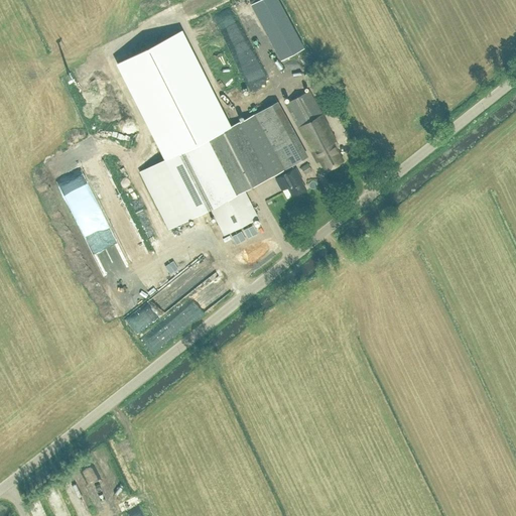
[(302,47),(277,0),(254,0),(250,2),(280,59),(302,47)]
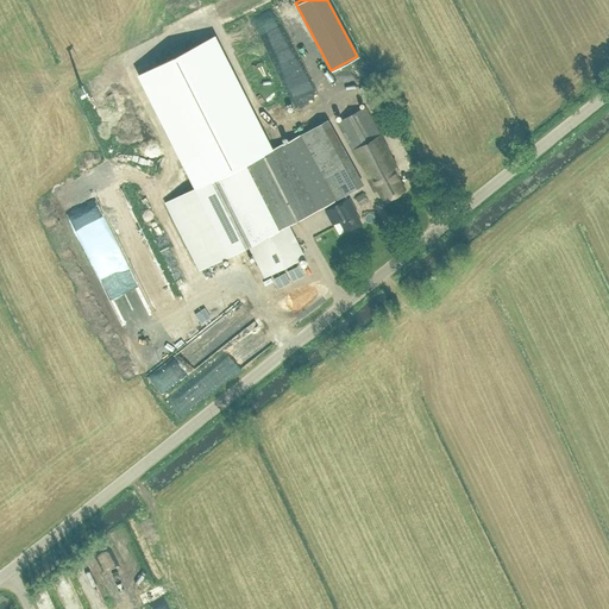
[(294,49),(308,42),(288,1),(275,8),(294,49)]
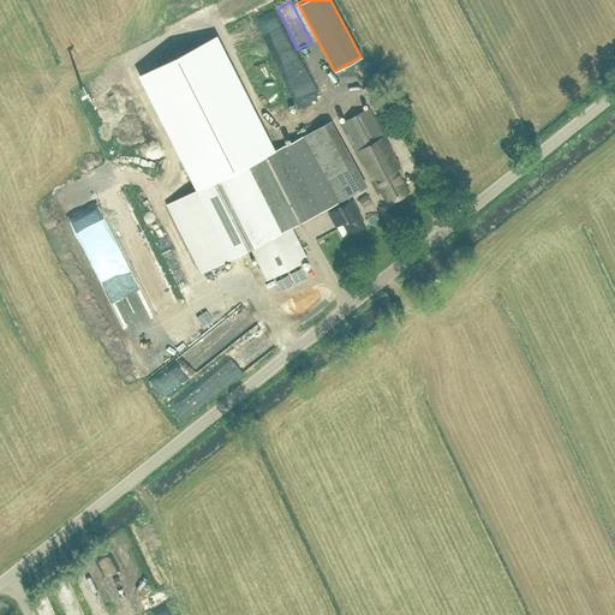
[(286,61),(292,59),(270,13),(252,22),(274,66),(276,65),(294,103),(310,96),(296,65),(288,67),(286,61)]
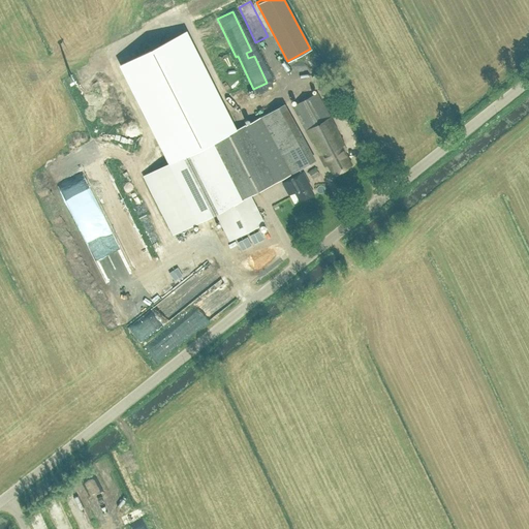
[(170,161),(145,175),(174,234),(215,212),(228,240),(263,222),(250,194),(280,179),(289,174),(312,162),(281,104),(258,116),(259,117),(234,129),(185,32),(121,65),(170,161)]
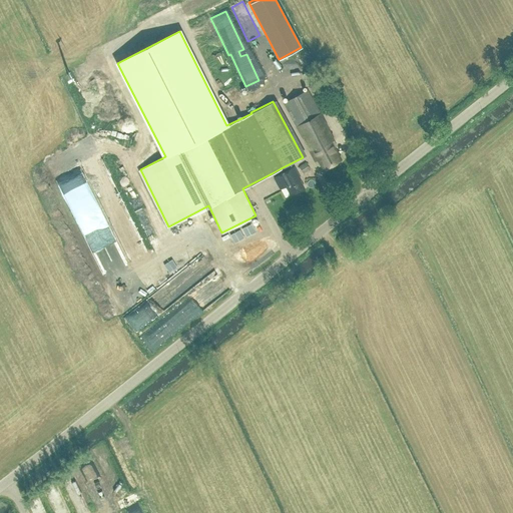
[(342,160),(332,141),(334,140),(307,89),(284,102),(315,160),(318,159),(324,170),(342,160)]
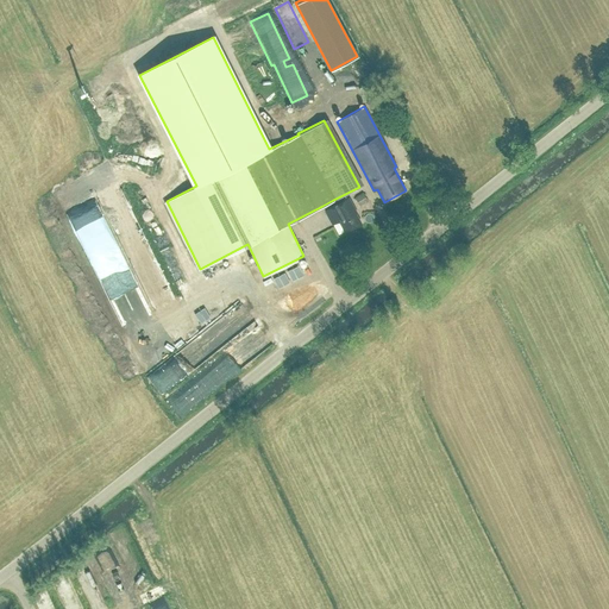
[(140,188),(145,198),(156,193),(152,183),(140,188)]
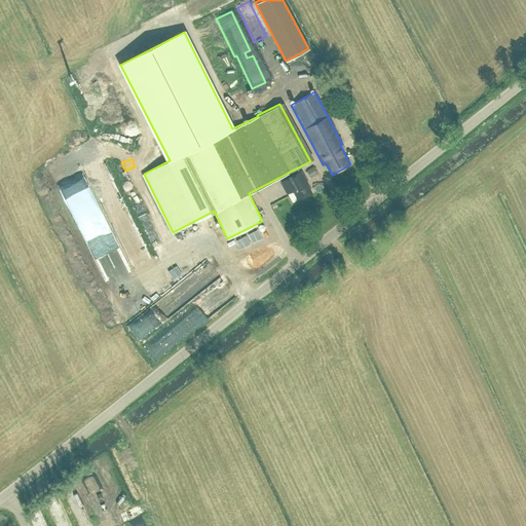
[(310,177),(317,173),(314,167),(307,172),(310,177)]
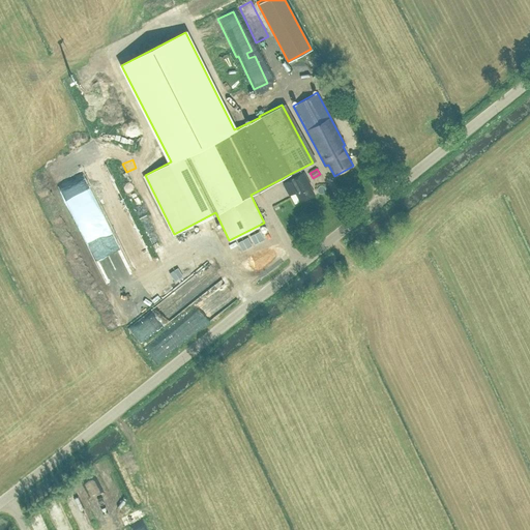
[(289,195),(295,193),(299,201),(314,194),(307,182),(308,182),(302,172),(288,179),(289,180),(283,183),(289,195)]
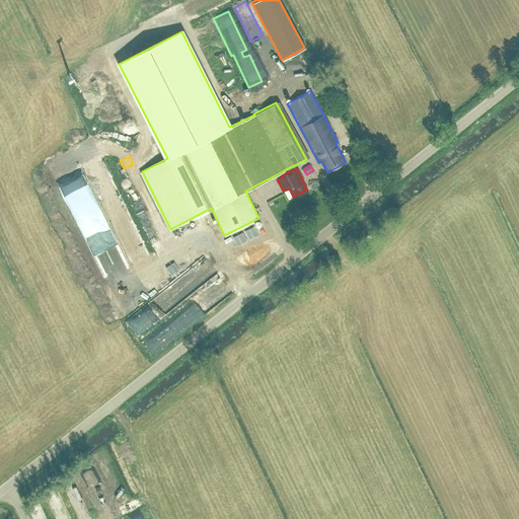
[(275,256),(263,229),(245,236),(257,264),(275,256)]
